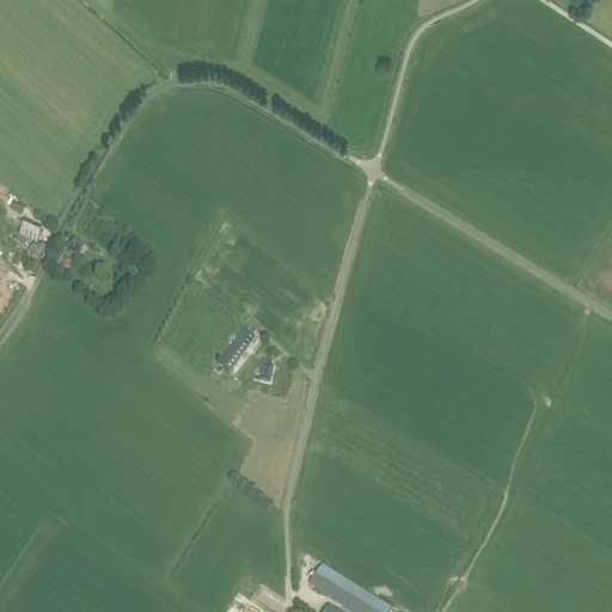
[(25,207),(14,202),(11,208),(22,214),(25,207)]
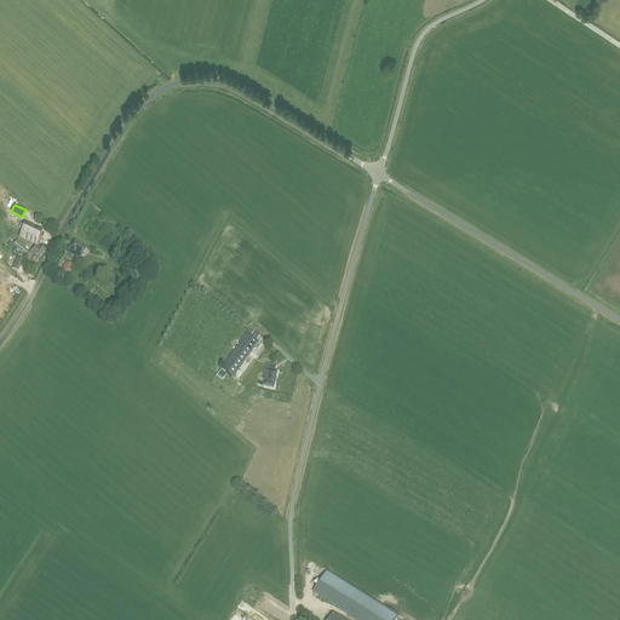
[(36,244),(36,242),(42,231),(38,229),(36,230),(34,229),(34,228),(26,224),(23,229),(22,228),(22,229),(23,230),(21,235),(19,236),(36,244)]
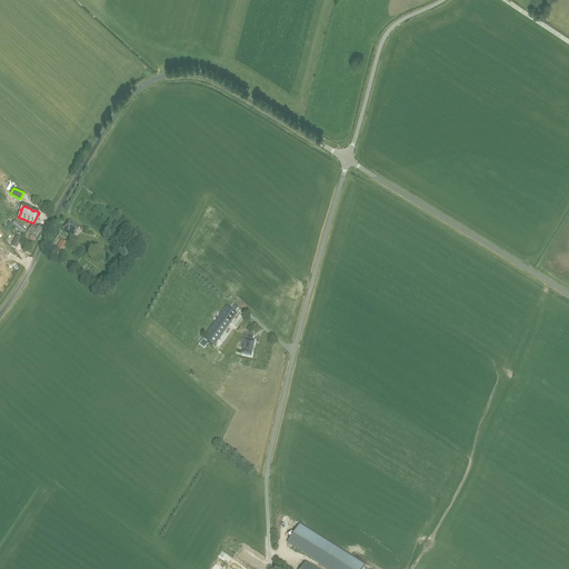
[(69,219),(62,231),(70,236),(68,239),(72,242),(76,238),(73,237),(80,227),(69,219)]
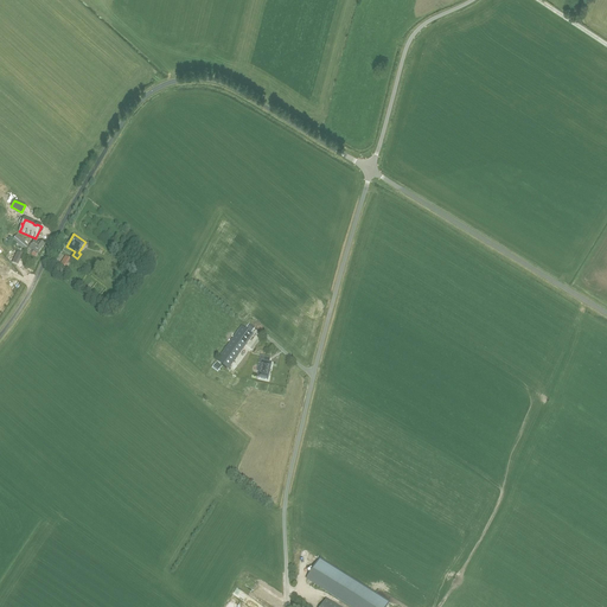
[(12,241),(25,251),(29,247),(25,243),(24,240),(17,235),(12,241)]
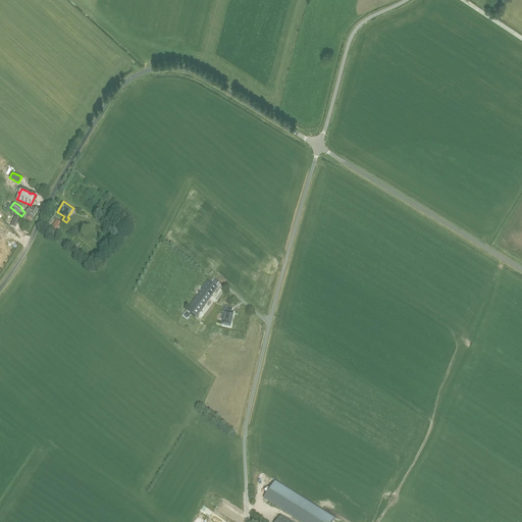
[(34,208),(33,209),(30,207),(22,216),(30,221),(38,211),(34,208)]
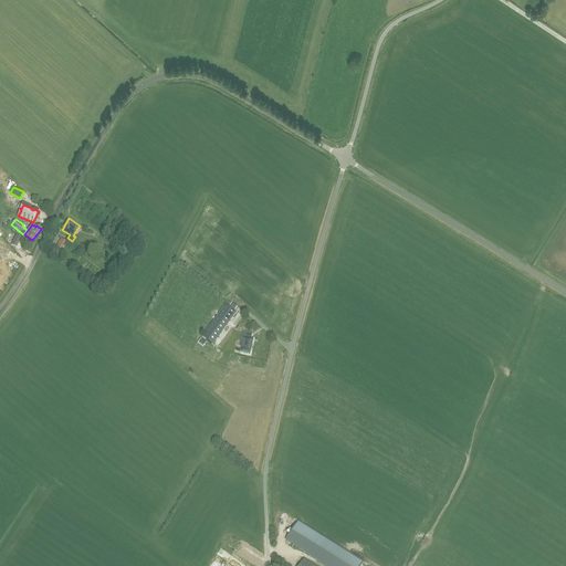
[(17,248),(21,238),(17,234),(11,245),(17,248)]
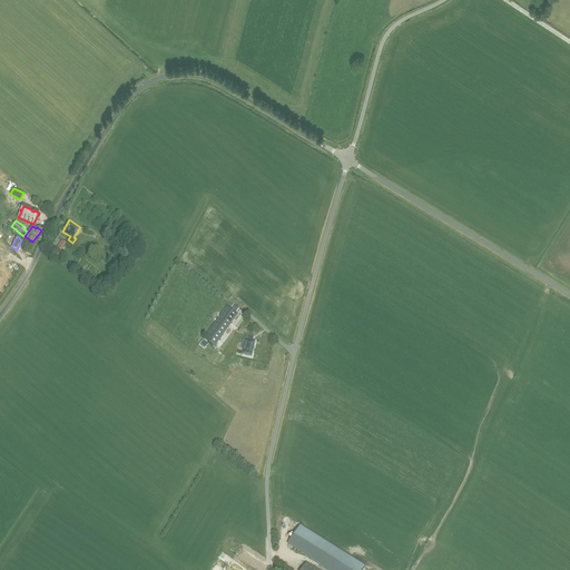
[(61,241),(57,247),(62,251),(67,244),(61,241)]
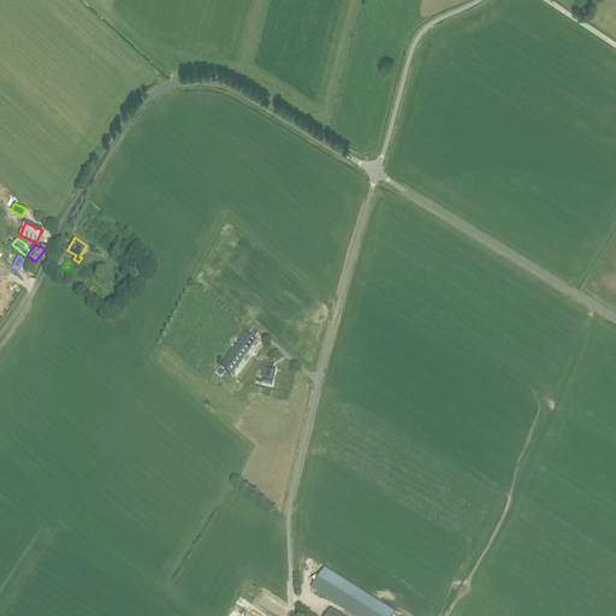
[(246,331),(220,367),(232,375),(258,341),(246,331)]
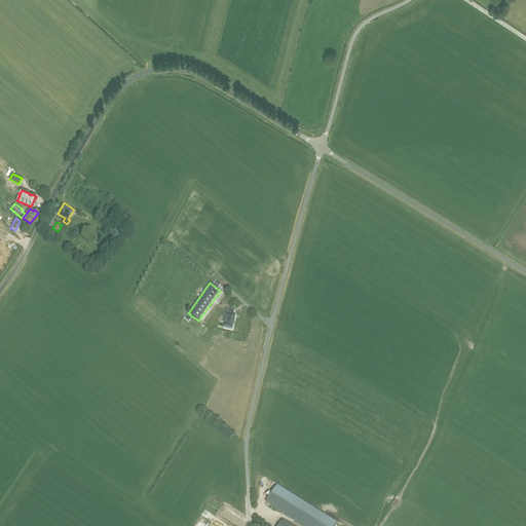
[(237,308),(233,312),(243,322),(247,317),(237,308)]
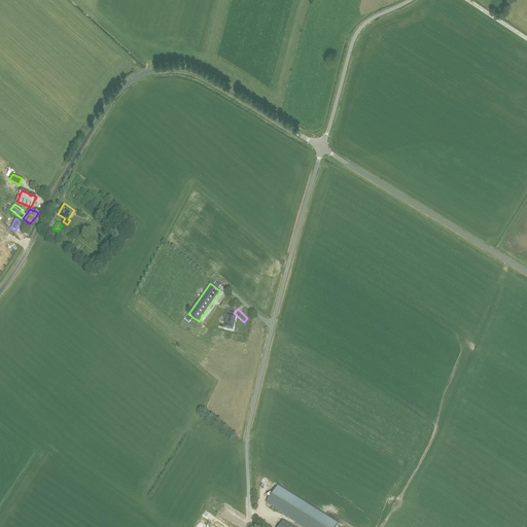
[(223,328),(233,329),(235,315),(233,315),(234,311),(230,310),(229,314),(226,313),(225,319),(223,318),(223,322),(224,323),(223,328)]
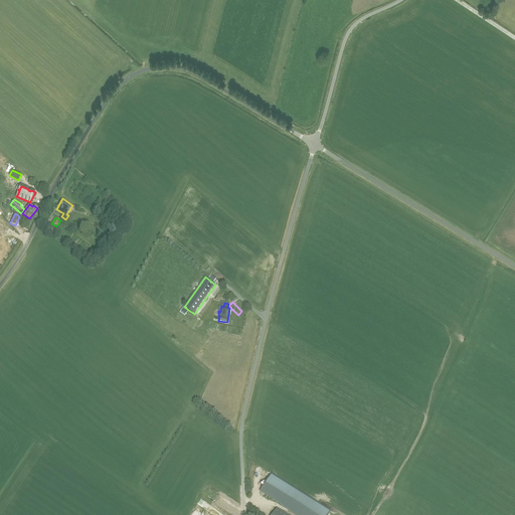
[(215,315),(218,312),(210,305),(205,311),(211,316),(213,313),(215,315)]
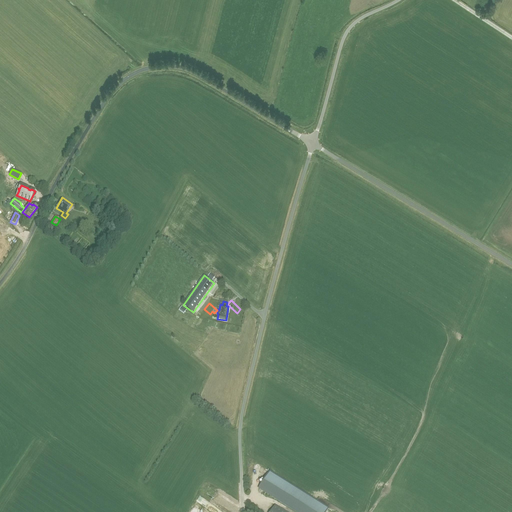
[(183,314),(187,309),(182,306),(178,311),(183,314)]
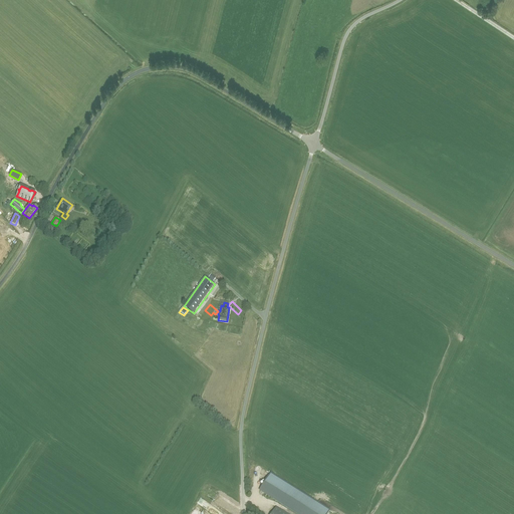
[(327,513),(330,510),(271,474),(260,491),(297,513),(327,513)]
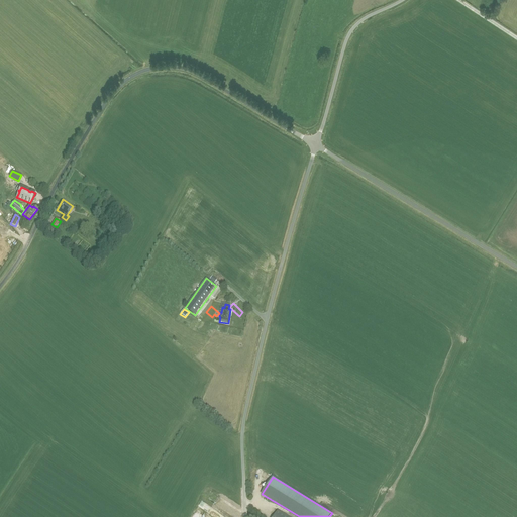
[(206,491),(203,495),(207,499),(211,494),(206,491)]
